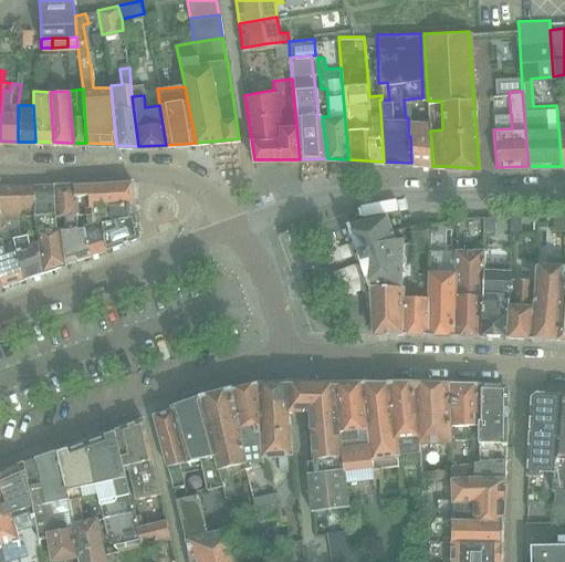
[(429,120),(408,118),(408,136),(410,136),(411,163),(432,165),(430,131),(429,120)]
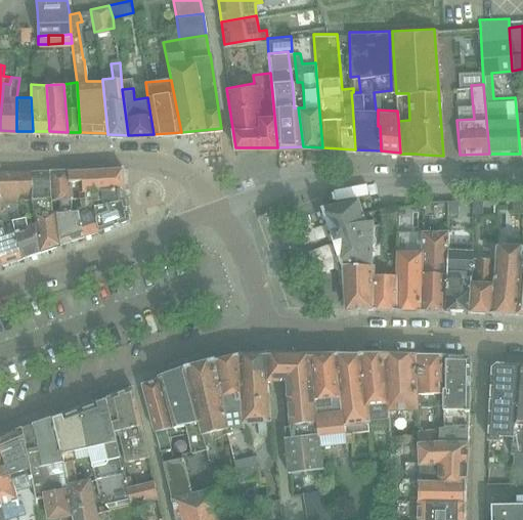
[(123,187),(122,166),(68,168),(68,180),(69,180),(82,180),(82,190),(97,189),(123,187)]
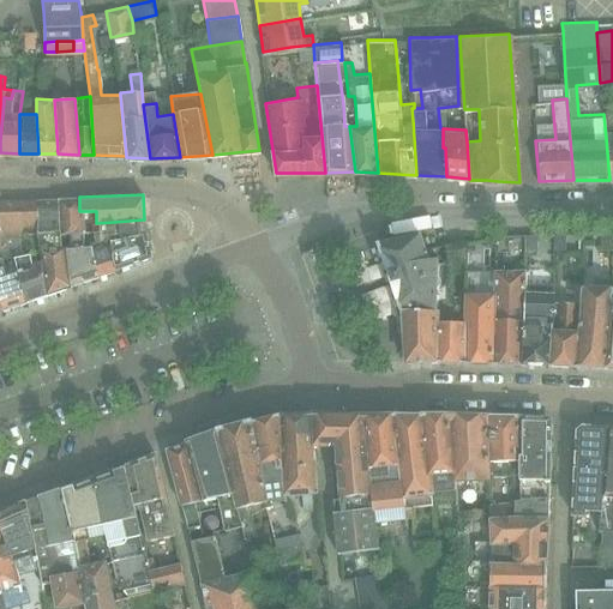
[(79,211),(79,197),(59,198),(59,230),(59,233),(70,233),(71,247),(83,246),(84,231),(80,211),(79,211)]
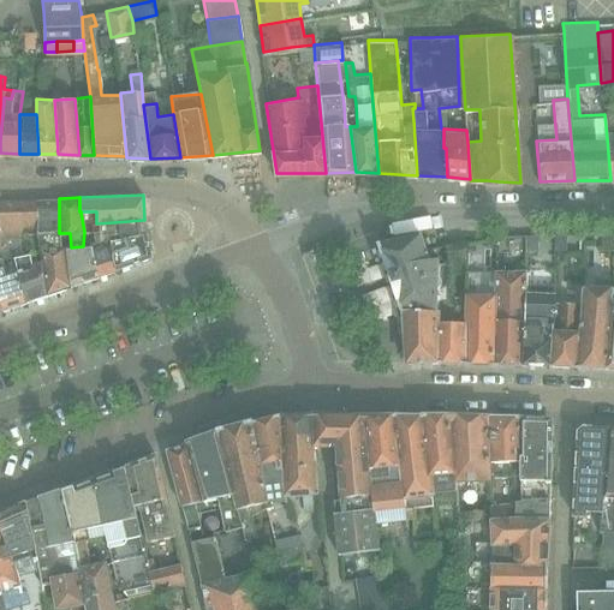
[(39,232),(37,198),(23,199),(23,233),(39,232)]
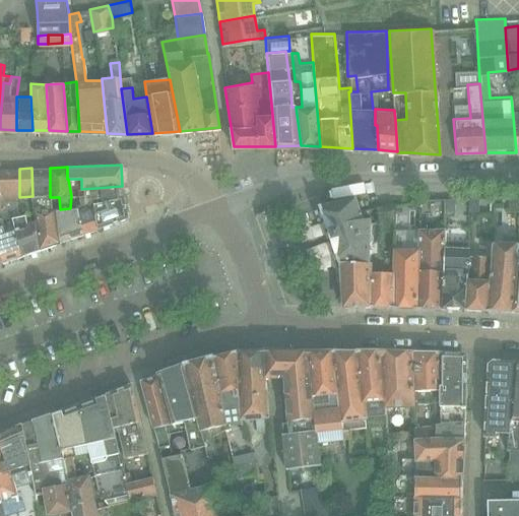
[(50,168),(31,168),(33,196),(50,195),(50,168)]
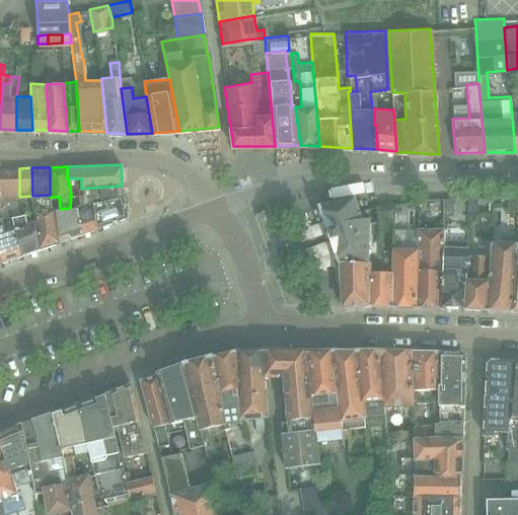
[(19,197),(19,168),(0,168),(0,207),(17,207),(16,197),(19,197)]
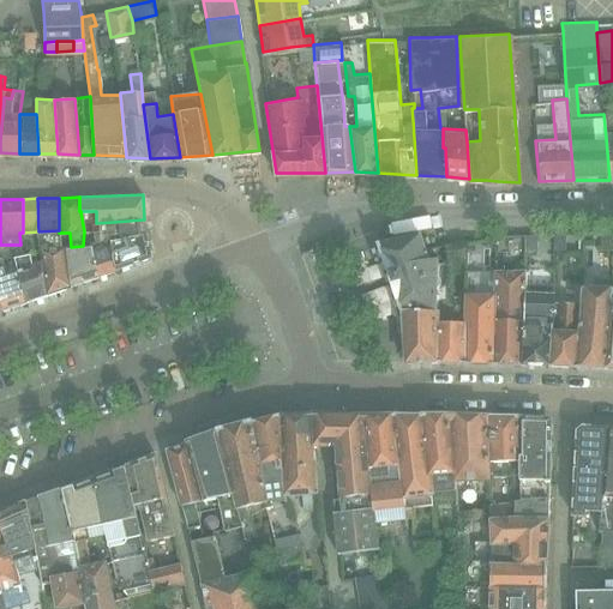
[(146,234),(144,219),(114,222),(115,239),(146,234)]
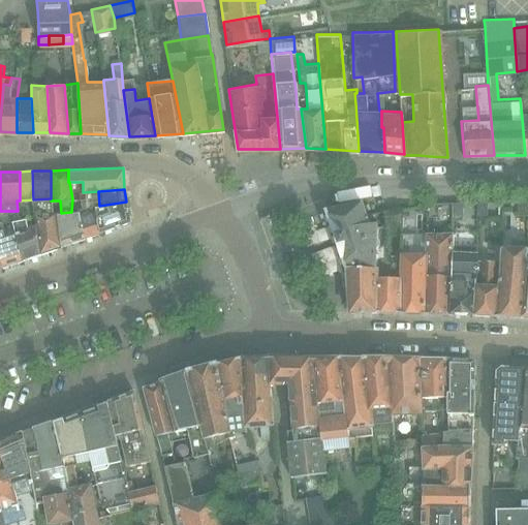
[(99,206),(98,191),(83,192),(79,192),(83,210),(80,210),(80,212),(85,237),(100,230),(95,207),(99,206)]
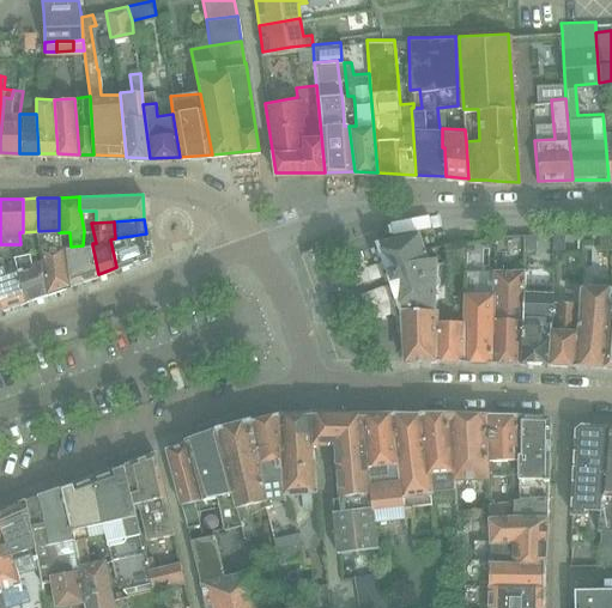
[(59,232),(59,230),(38,231),(42,259),(47,292),(72,284),(66,247),(66,245),(61,245),(59,232)]
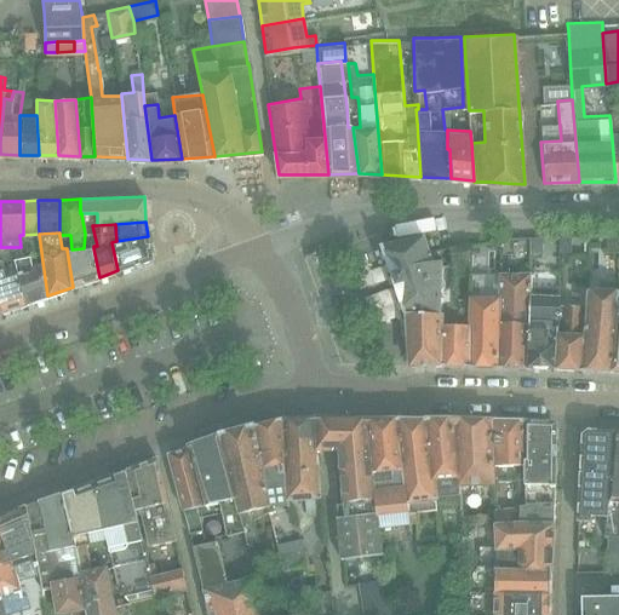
[(383,245),(383,246),(406,311),(440,312),(440,315),(446,316),(446,304),(452,304),(452,269),(440,268),(440,258),(431,259),(423,234),(383,245)]
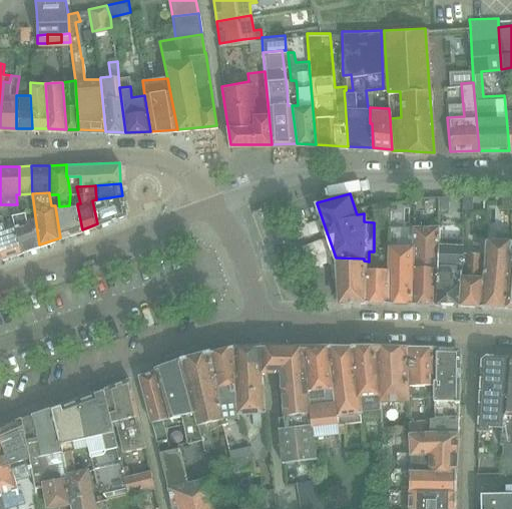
[(501,193),(501,203),(511,203),(511,193),(501,193)]
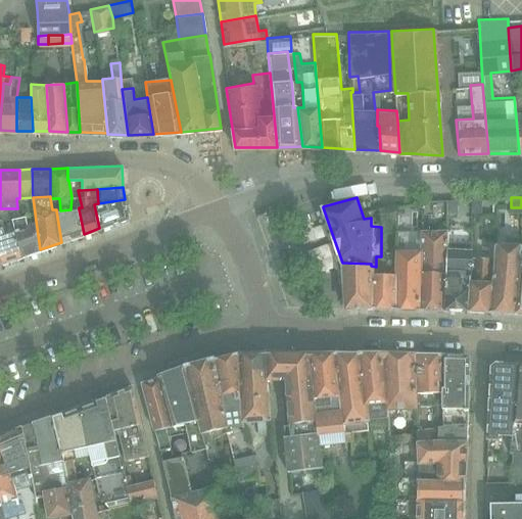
[(128,218),(125,199),(98,203),(94,204),(99,228),(128,218)]
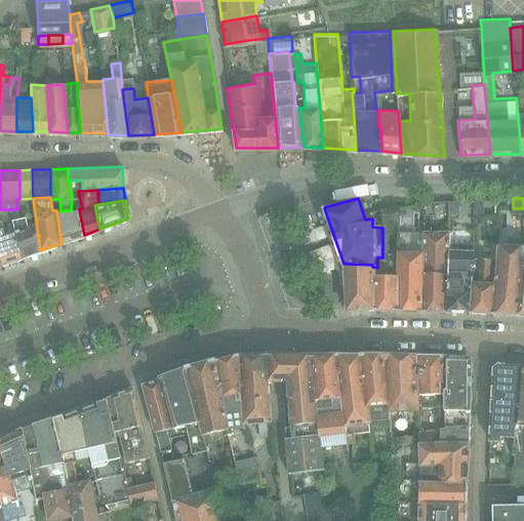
[(399,215),(397,206),(381,208),(384,217),(383,228),(383,257),(377,257),(377,268),(372,267),(372,308),(396,309),(397,231),(399,227),(399,223),(399,215)]
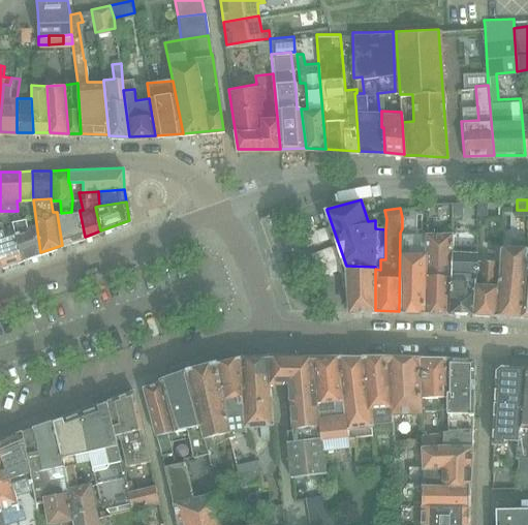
[(85,237),(80,212),(71,212),(61,213),(57,213),(62,245),(85,237)]
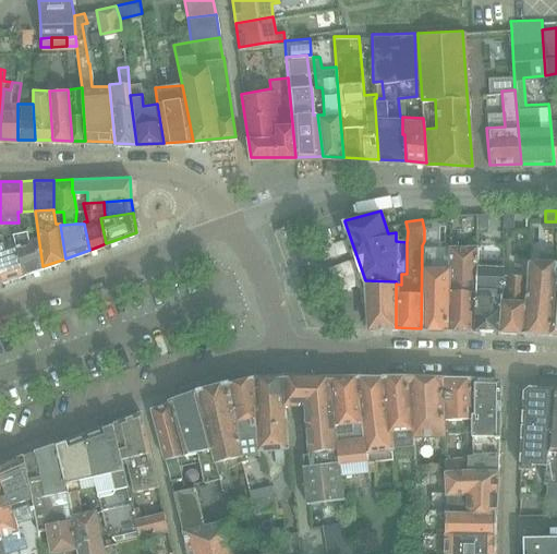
[(14,233),(15,239),(24,273),(43,266),(38,236),(27,239),(25,231),(14,233)]
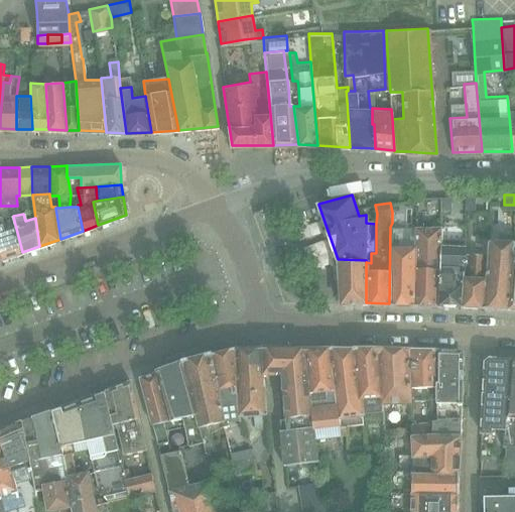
[(3,215),(1,215),(0,215),(0,252),(2,258),(22,252),(14,221),(5,224),(3,215)]
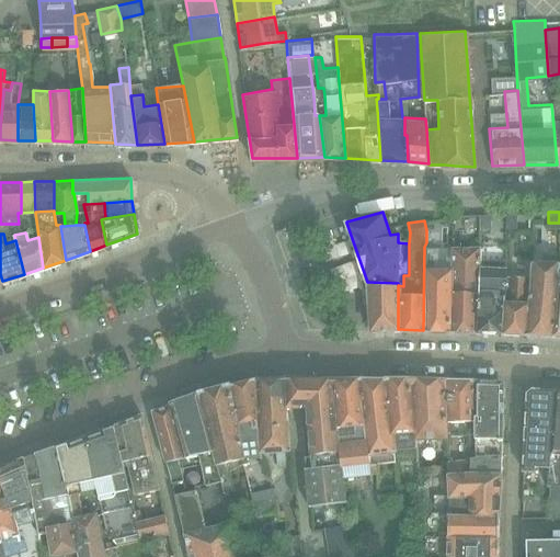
[(479,257),(478,268),(477,331),(502,332),(504,275),(505,268),(504,268),(504,263),(504,247),(494,246),(493,258),(479,257)]
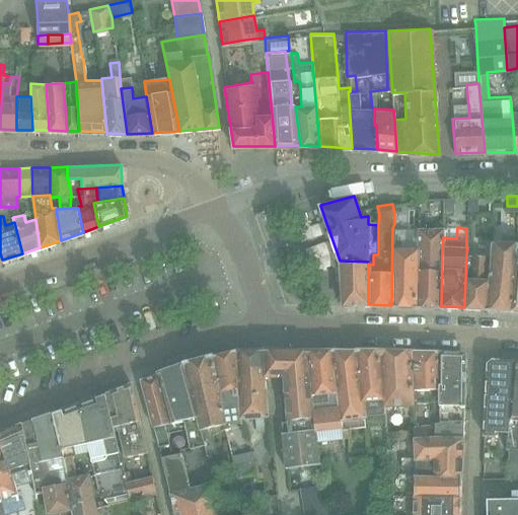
[(404,228),(392,228),(391,305),(415,305),(416,270),(419,270),(419,247),(404,247),(404,228)]
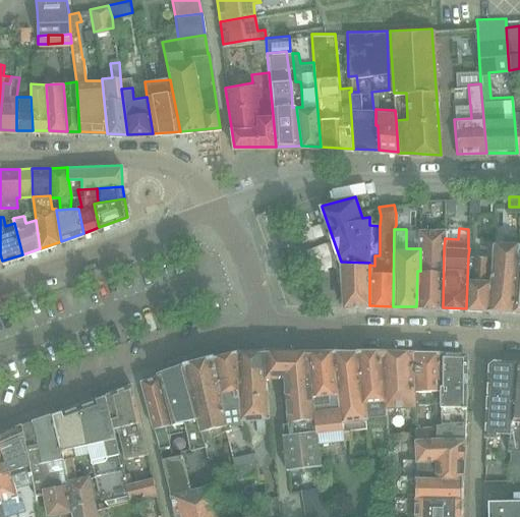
[(445,229),(418,229),(417,246),(420,246),(420,248),(420,271),(417,271),(416,306),(443,307),(444,248),(445,238),(445,229)]
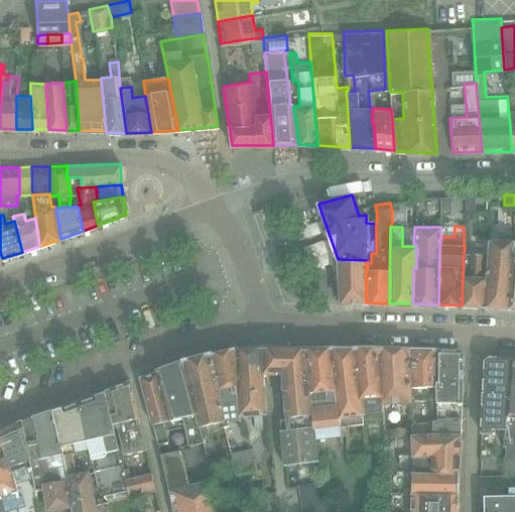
[(465,246),(464,253),(462,305),(483,306),(488,239),(489,227),(479,227),(479,243),(464,242),(464,246),(465,246)]
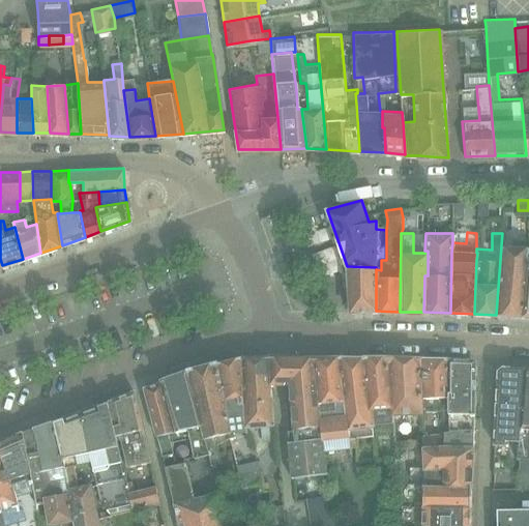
[(501,245),(496,315),(523,316),(526,258),(526,246),(501,245)]
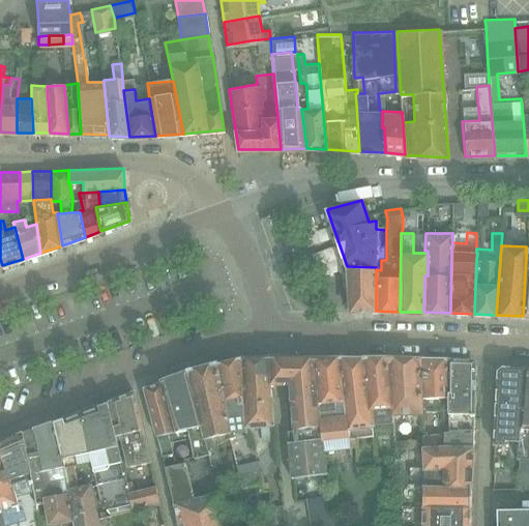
[(262,269),(275,266),(272,250),(258,253),(262,269)]
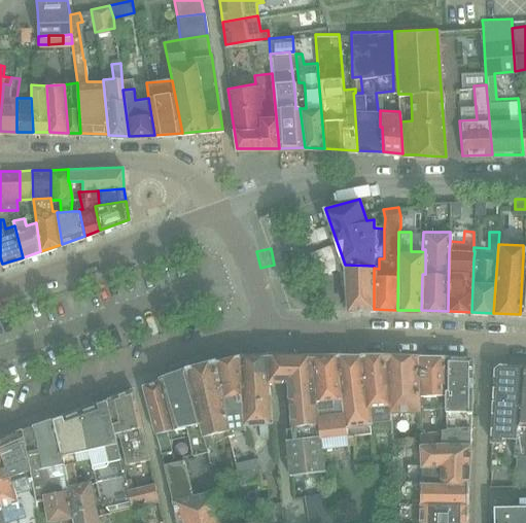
[(374,266),(345,265),(348,309),(374,309),(374,268),(374,266)]
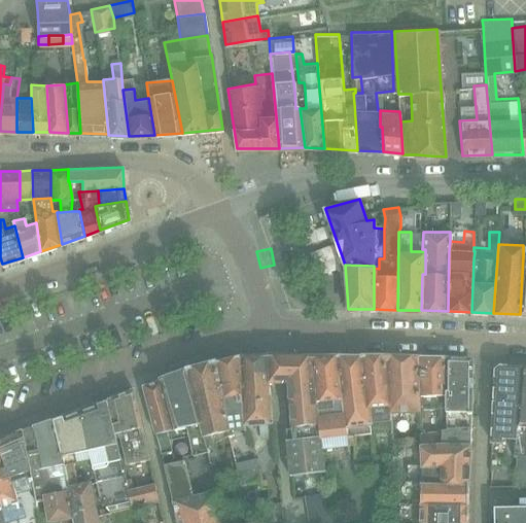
[(0,300),(14,298),(12,287),(0,290),(0,300)]
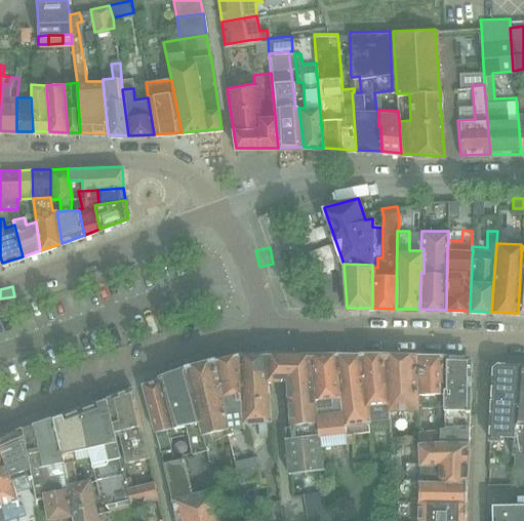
[(243,414),(238,353),(214,360),(228,427),(227,428),(232,452),(241,450),(236,427),(245,426),(245,424),(243,414)]
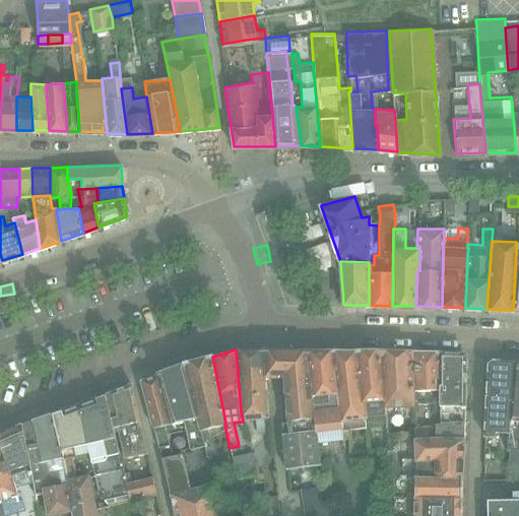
[(267,376),(265,349),(236,349),(241,410),(243,420),(269,415),(266,398),(265,376),(267,376)]
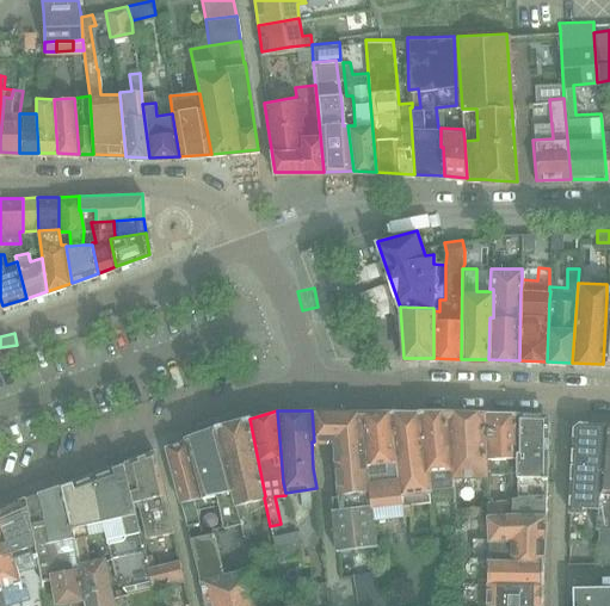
[(355,506),(356,514),(373,512),(363,410),(326,410),(320,410),(312,410),(314,441),(321,441),(327,441),(333,440),(336,478),(337,494),(331,495),(332,508),(355,506)]
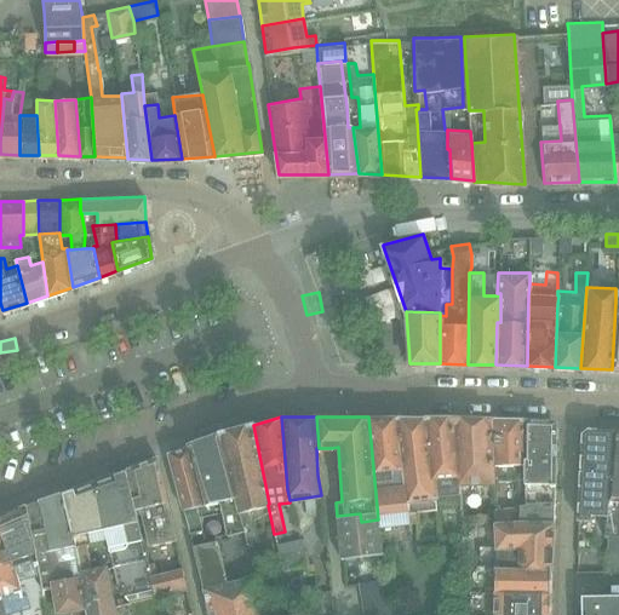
[(368,417),(378,519),(378,524),(408,521),(408,511),(407,509),(396,418),(368,417)]
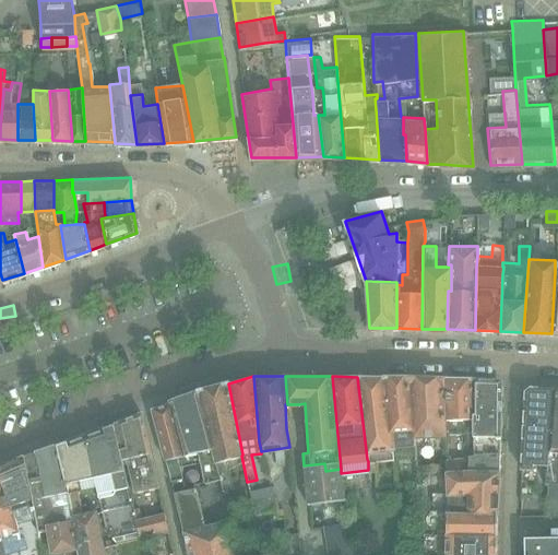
[(406,376),(383,377),(387,412),(392,411),(395,441),(413,439),(410,414),(415,414),(415,377),(406,376)]
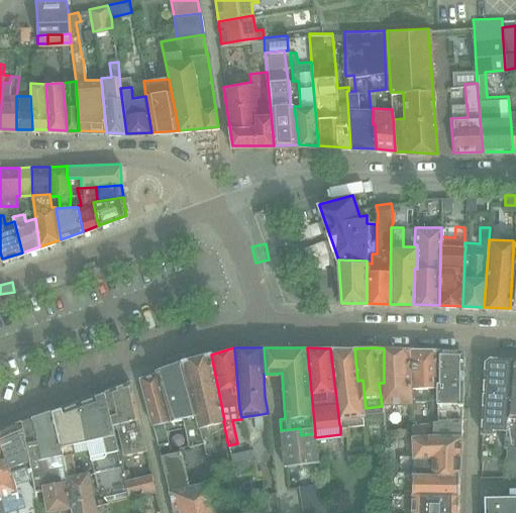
[(354,348),(330,348),(339,424),(340,426),(346,426),(346,424),(363,423),(362,415),(363,415),(362,408),(366,408),(363,380),(357,381),(354,348)]
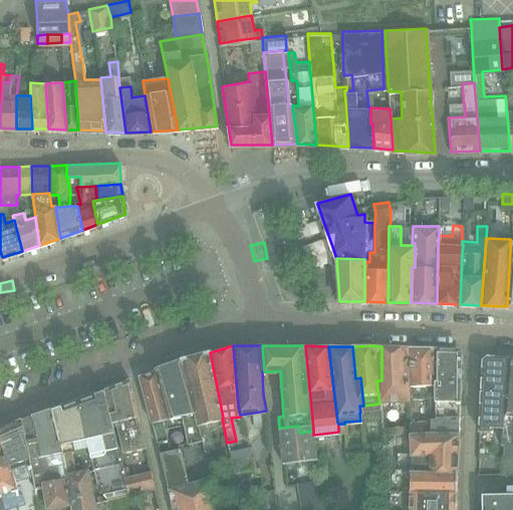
[(407,346),(381,346),(381,380),(376,380),(379,404),(382,432),(393,432),(391,399),(410,398),(407,346)]
